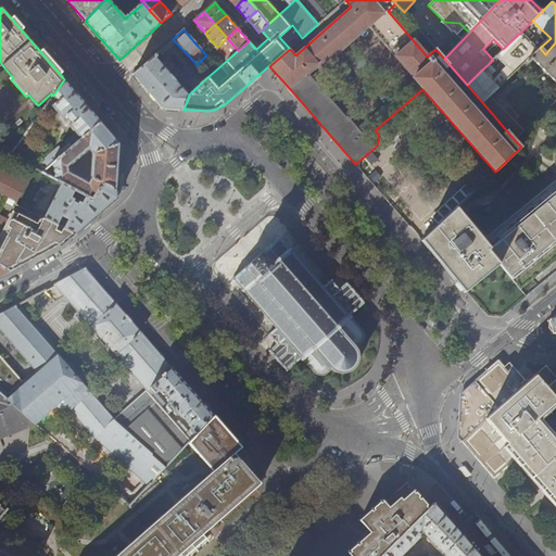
[(283,40),(291,48),(302,39),(294,30),(283,40)]
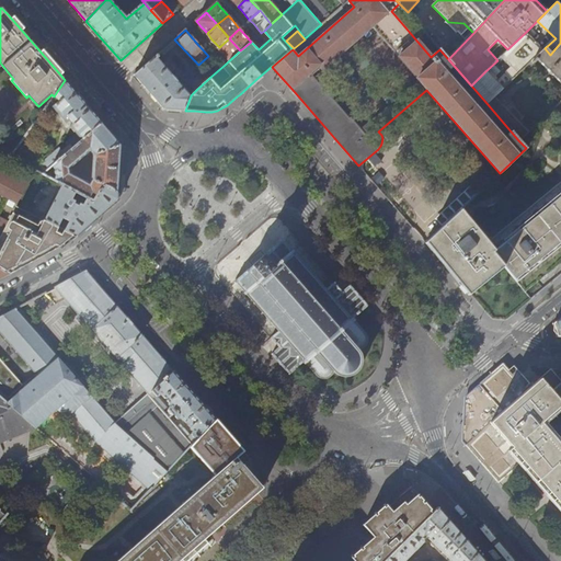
[(542,50),(525,33),(507,49),(501,57),(512,68),(496,83),(485,71),(471,86),(487,103),(494,96),(531,61),(542,50)]
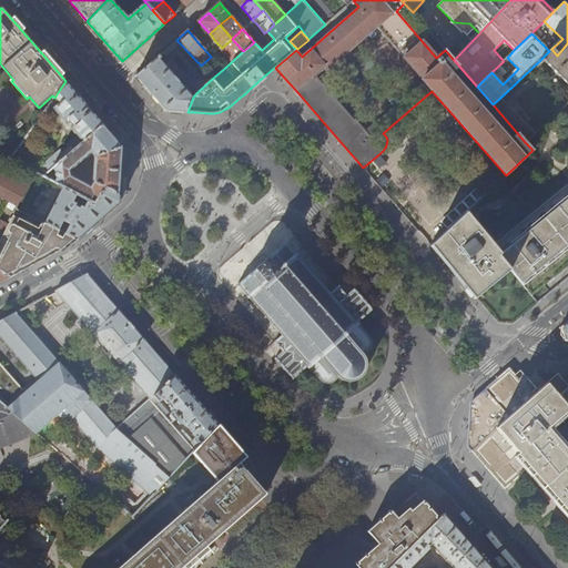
[(232,39),(222,48),(223,50),(230,58),(224,62),(227,66),(243,51),(232,39)]
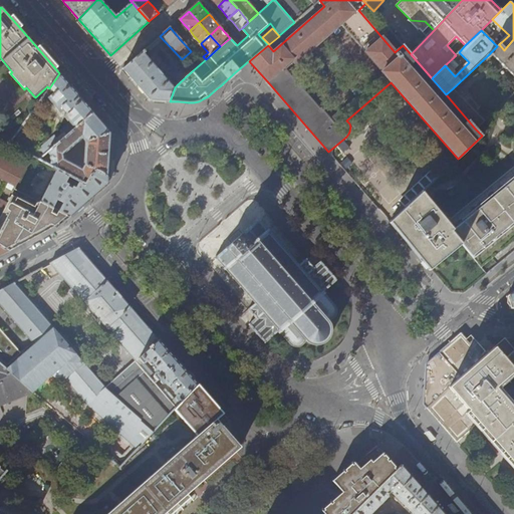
[(499,44),(497,46),(487,56),(489,58),(493,55),(513,77),(513,39),(504,50),(499,44)]
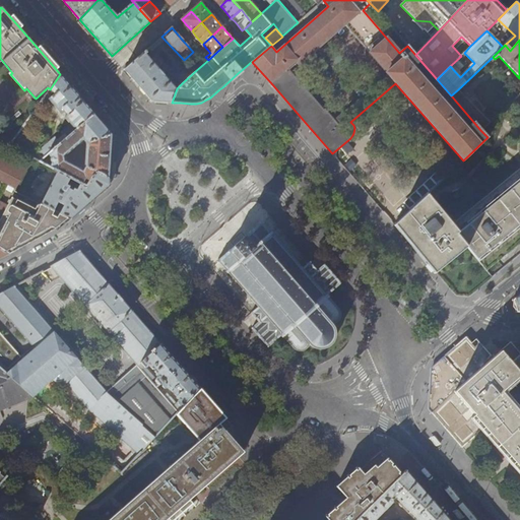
[(172,103),(177,88),(146,55),(148,53),(146,52),(145,51),(132,62),(124,70),(135,82),(139,87),(151,102),(172,103)]
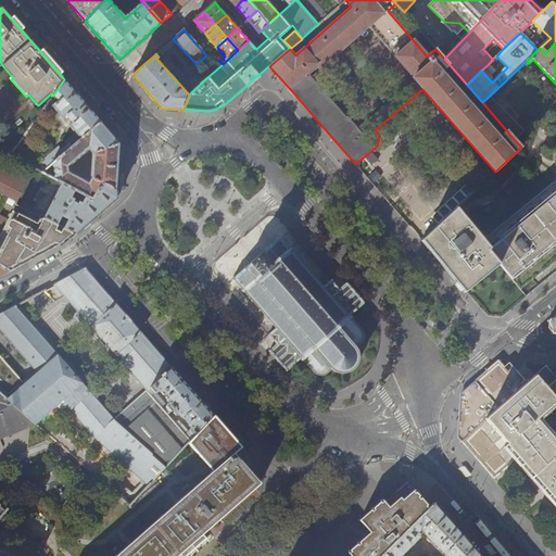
[(194,89),(207,77),(203,72),(190,84),(194,89)]
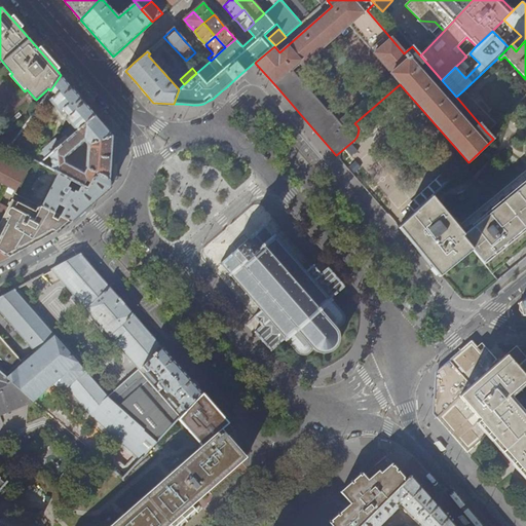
[(78,95),(61,75),(50,90),(45,97),(49,101),(49,102),(62,116),(65,114),(68,117),(65,119),(76,132),(96,115),(81,99),(78,95)]
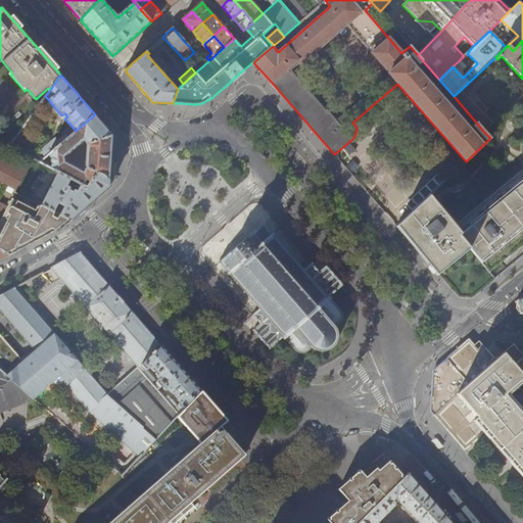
[(492,123),(461,90),(454,96),(483,131),(492,123)]
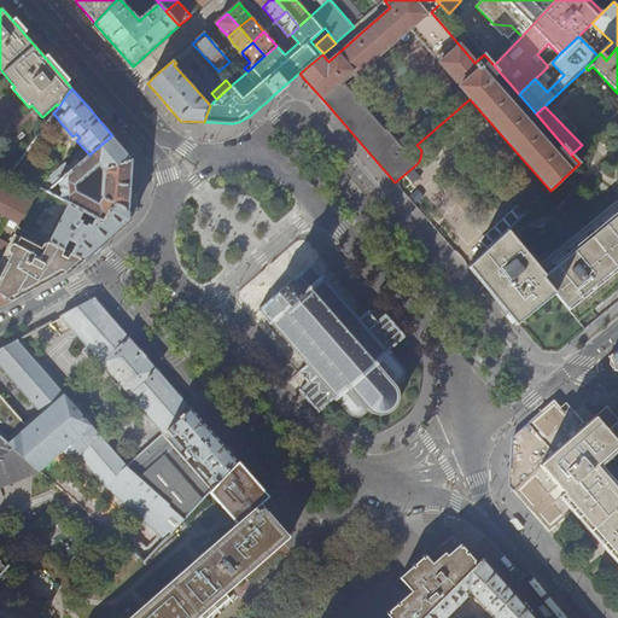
[(60,188),(60,191),(60,192),(63,193),(59,199),(68,203),(98,220),(101,213),(108,216),(116,205),(130,213),(134,159),(126,150),(112,135),(89,155),(81,163),(58,182),(62,187),(60,188)]
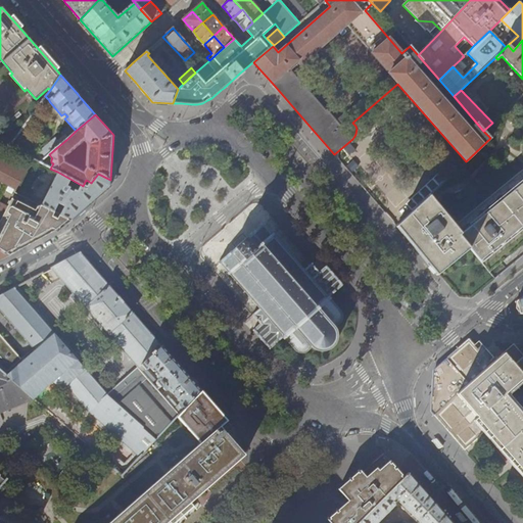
[(49,154),(68,138),(65,135),(58,140),(55,138),(32,158),(40,162),(49,154)]
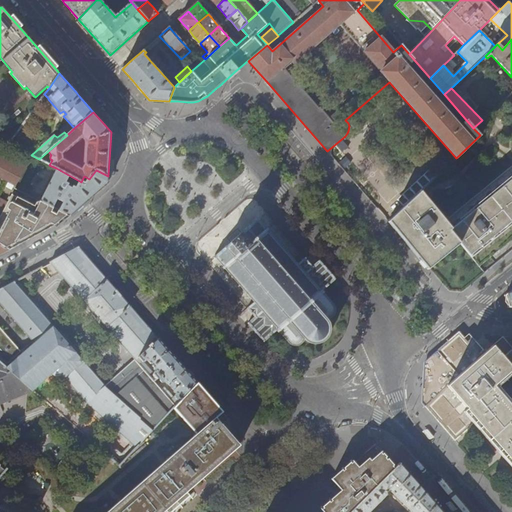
[(28,166),(0,150),(0,178),(16,187),(28,166)]
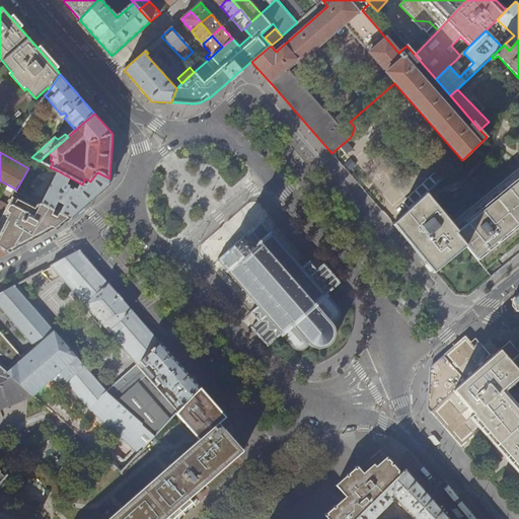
[(410,210),(424,197),(449,172),(441,165),(401,202),(410,210)]
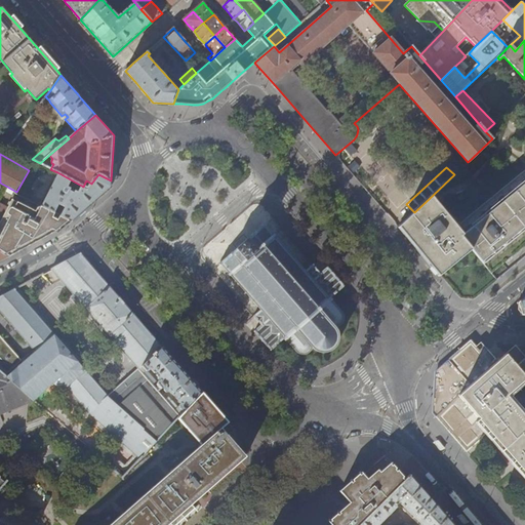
[(524,173),(523,171),(454,228),(429,199),(414,212),(399,227),(401,230),(419,251),(441,276),(471,249),(491,274),(513,255),(524,245),(524,173)]
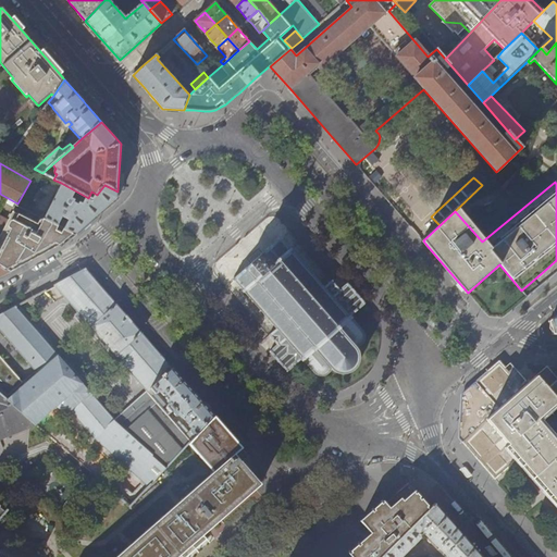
[(118,198),(118,192),(104,185),(97,195),(93,200),(88,198),(61,183),(44,218),(58,225),(62,217),(69,220),(64,229),(76,235),(84,229),(106,209),(118,198)]
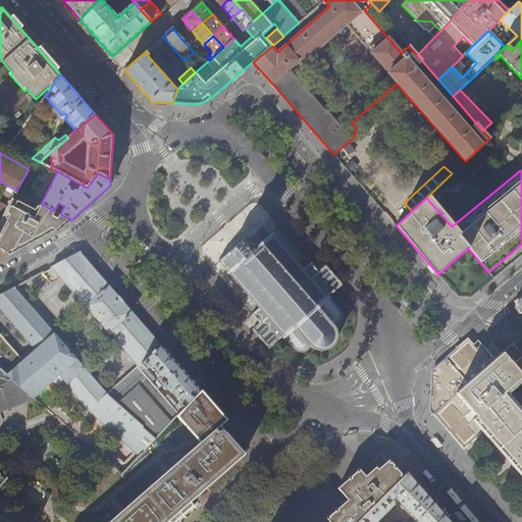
[(9,205),(8,207),(0,202),(0,249),(9,256),(23,248),(48,235),(65,225),(71,220),(60,214),(54,211),(41,204),(37,211),(12,199),(11,201),(9,201),(7,204),(9,205)]
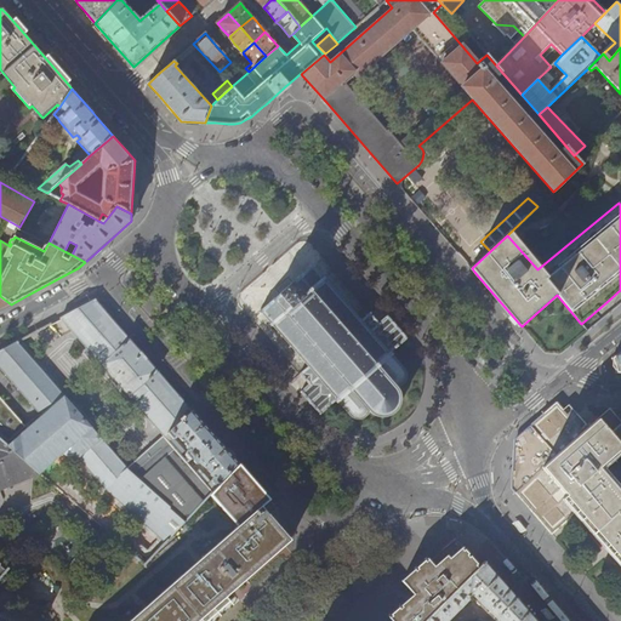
[(323,277),(314,267),(315,266),(314,265),(313,266),(312,265),(309,267),(311,268),(300,277),(300,275),(297,278),(297,279),(294,281),(280,295),(275,298),(274,297),(272,298),(273,300),(263,309),(262,308),(260,311),(261,312),(260,312),(261,313),(262,313),(271,323),(269,324),(272,326),(273,326),(280,335),(279,335),(281,337),(283,336),(290,345),(289,346),(290,347),(291,347),(298,354),(297,355),(300,358),(301,357),(308,366),(300,375),(308,385),(300,392),(320,415),(335,402),(337,403),(339,402),(347,411),(352,416),(354,417),(357,419),(360,419),(363,419),(365,417),(368,415),(369,410),(370,412),(375,415),(381,417),(383,417),(389,416),(393,414),(397,411),(400,405),(400,403),(400,398),(400,394),(399,392),(398,388),(396,386),(398,386),(400,385),(402,385),(404,382),(406,377),(406,374),(405,371),(404,368),(399,364),(392,355),(394,354),(392,352),(408,339),(387,315),(380,323),(370,312),(362,320),(353,311),(354,309),(352,308),(351,309),(343,301),(345,300),(343,297),(342,298),(335,291),(336,290),(334,288),(332,289),(325,279),(326,278),(324,275),(323,277)]
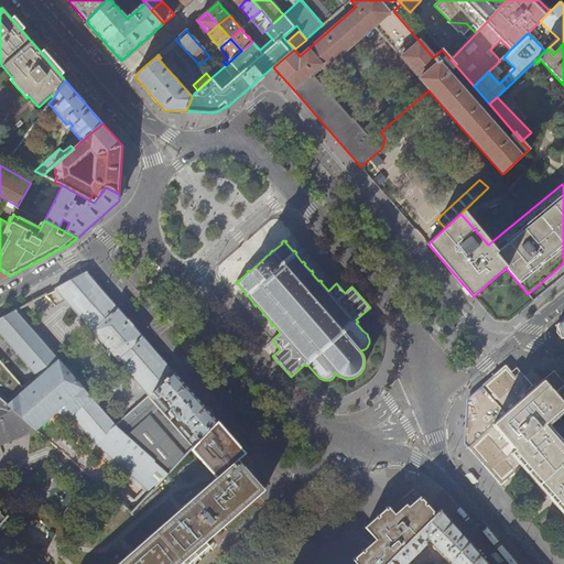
[(0,281),(10,277),(0,269),(0,281)]
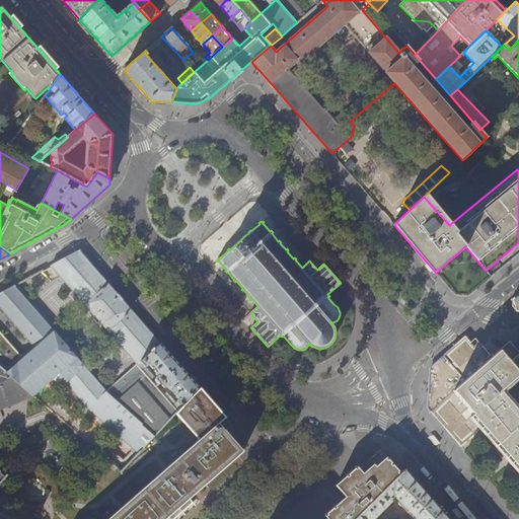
[(137,364),(161,344),(116,292),(79,250),(51,266),(80,299),(81,299),(85,303),(84,304),(107,330),(108,330),(113,336),(137,364)]
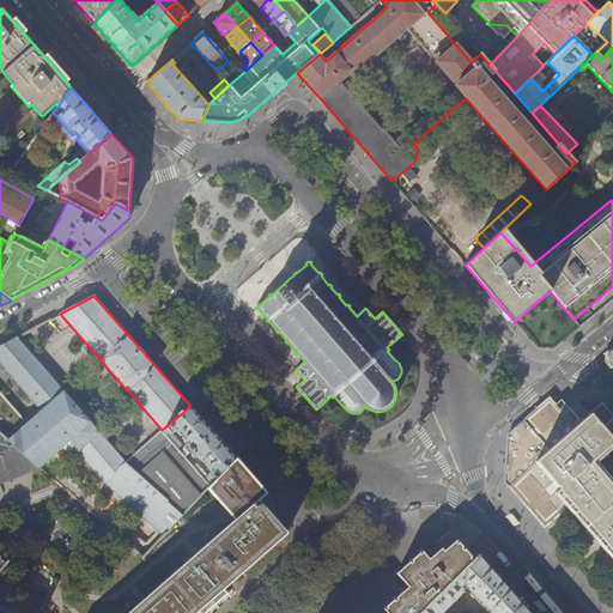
[(34,328),(37,337),(50,329),(46,322),(40,325),(34,328)]
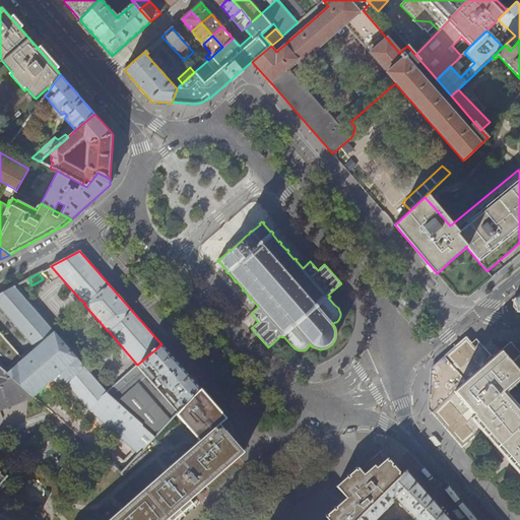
[(137,365),(106,391),(14,286),(0,294),(0,309),(35,347),(17,363),(0,343),(0,367),(34,396),(58,375),(88,409),(139,453),(177,413),(178,412),(160,392),(156,387),(137,365)]
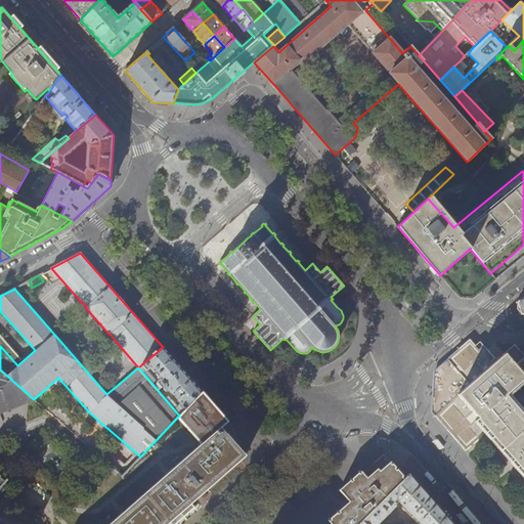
[(455,353),(435,370),(434,390),(429,390),(428,403),(428,405),(428,406),(430,409),(442,423),(455,439),(466,449),(488,431),(499,444),(523,471),(523,422),(500,396),(523,378),(523,355),(515,345),(496,360),(480,342),(475,346),(470,341),(455,353)]
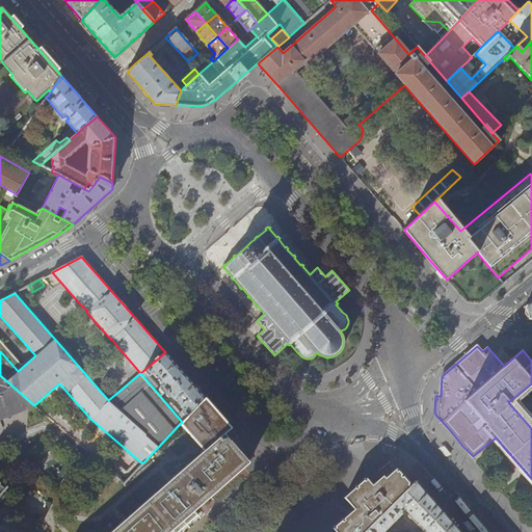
[(140,373),(160,396),(185,375),(179,368),(165,352),(140,373)]
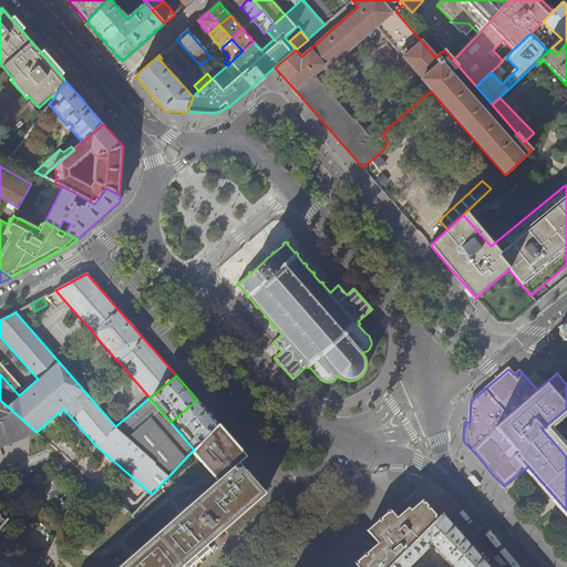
[(0,446),(37,432),(0,400),(0,446)]
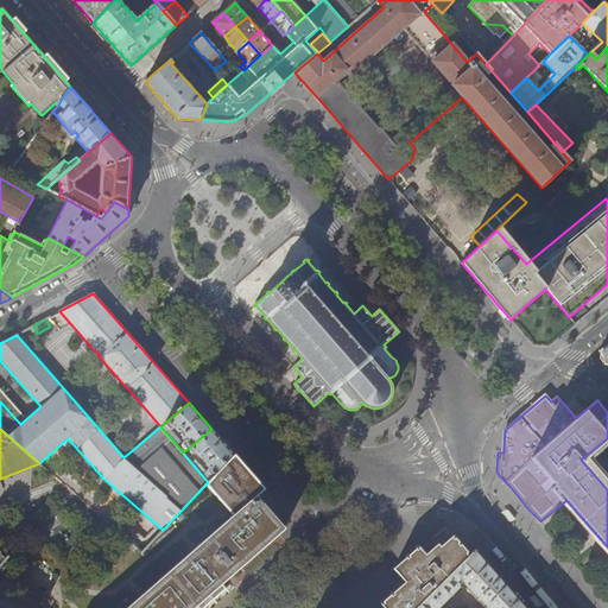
[(230,450),(211,429),(183,453),(188,458),(192,454),(197,453),(209,467),(207,470),(213,476),(234,454),(230,450)]
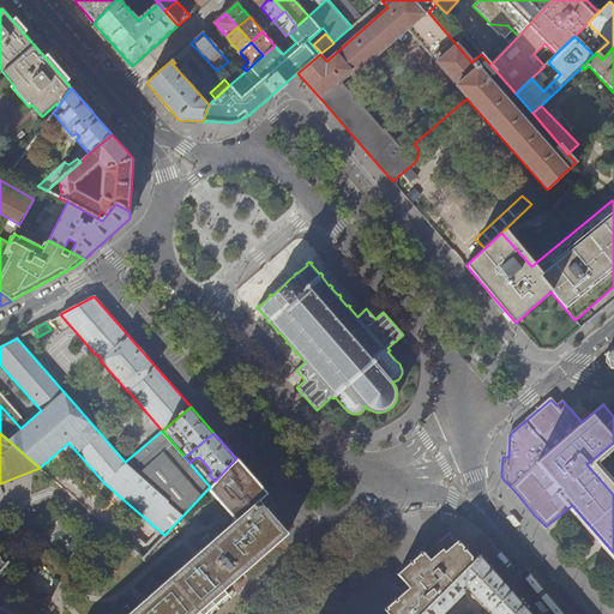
[(247,471),(236,458),(215,481),(210,487),(209,488),(236,519),(128,613),(205,613),(224,597),(228,595),(223,589),(234,581),(240,576),(260,557),(277,542),(287,534),(282,528),(262,505),(259,501),(266,494),(247,471)]
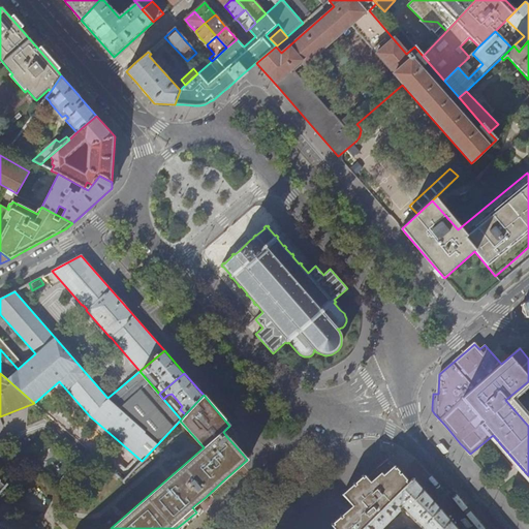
[(73,437),(83,445),(88,439),(79,431),(73,437)]
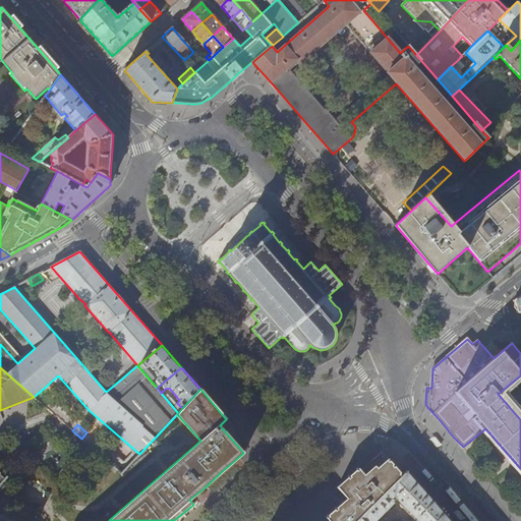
[(436,437),(429,439),(437,448),(443,446),(436,437)]
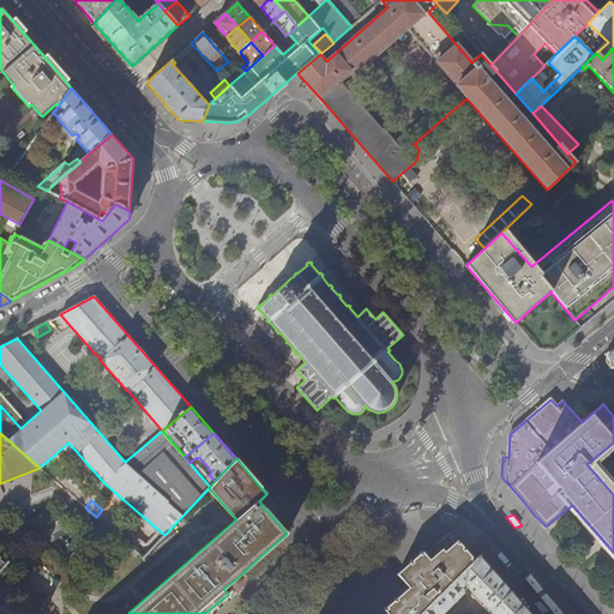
[(125,541),(143,558),(163,536),(156,531),(146,542),(136,535),(133,537),(131,535),(125,541)]
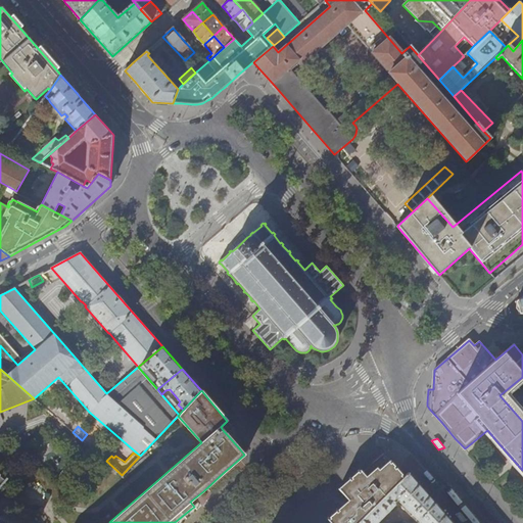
[(357,522),(394,486),(405,477),(401,474),(396,469),(387,458),(384,454),(362,473),(360,471),(358,472),(338,489),(348,501),(344,504),(327,520),(329,522),(357,522)]
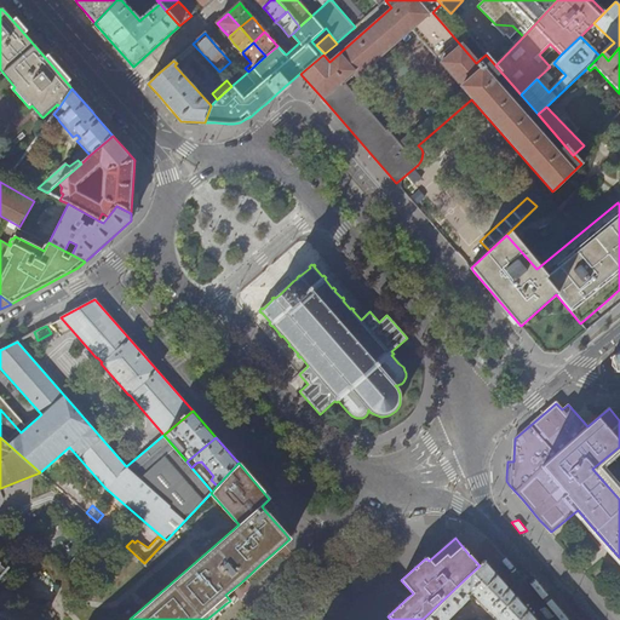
[(537,619),(509,587),(503,580),(484,561),(480,566),(468,577),(423,619),(537,619)]
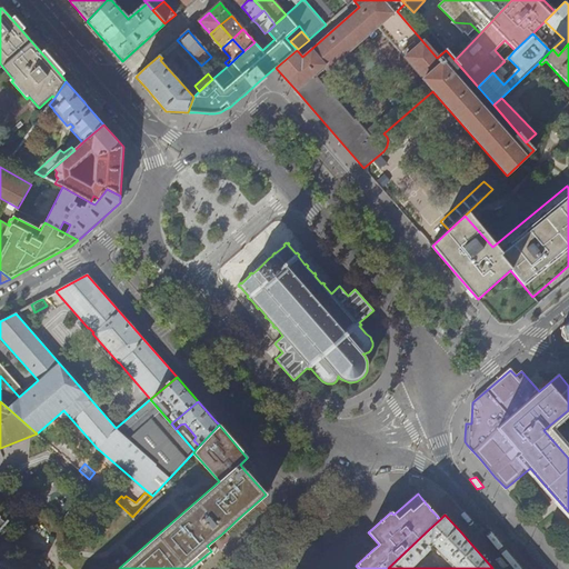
[(501,558),(495,559),(502,568),(509,567),(501,558)]
